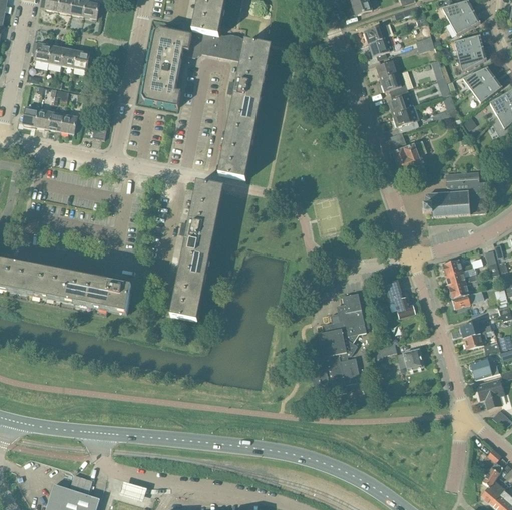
[(46,0),(44,9),(57,11),(59,0),(46,0)]
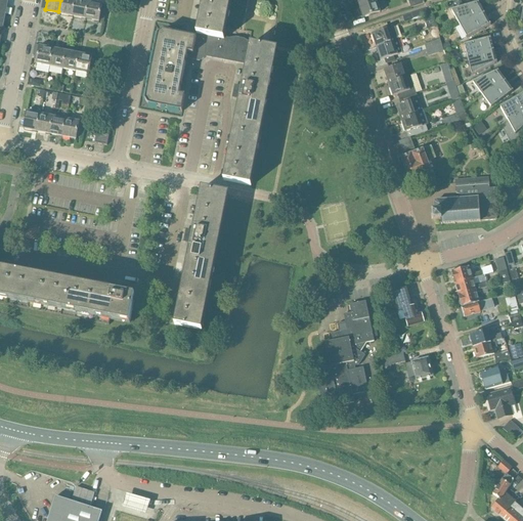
[(60,0),(58,11),(72,13),(74,0),(60,0)]
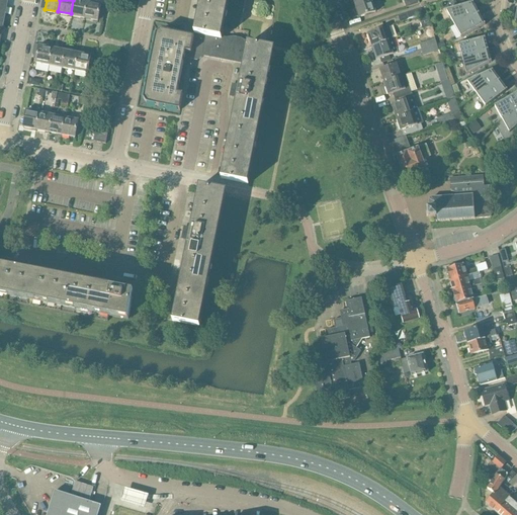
[(73,0),(71,13),(83,16),(87,0),(73,0)]
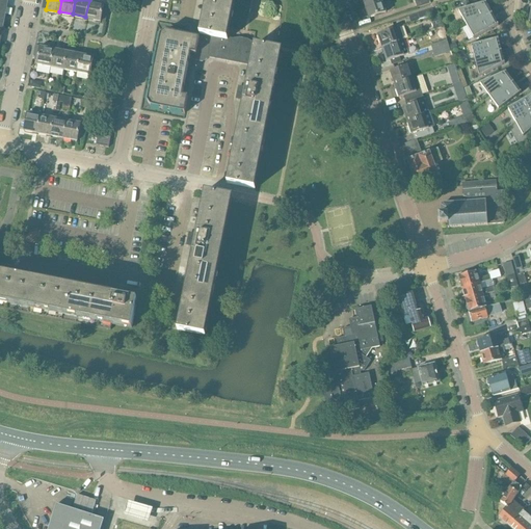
[(103,2),(103,1),(99,0),(89,0),(85,17),(99,19),(100,19),(103,2)]
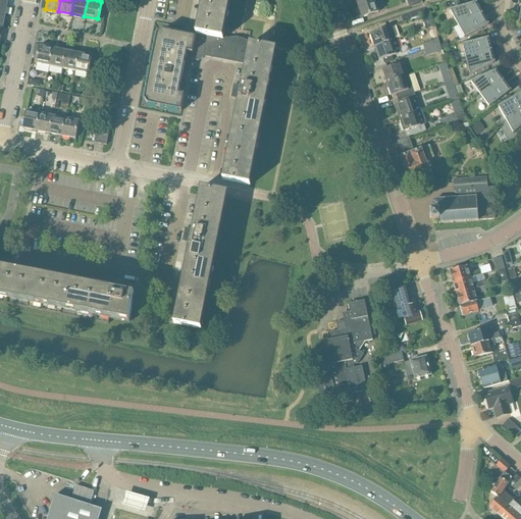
[(248,183),(274,47),(265,45),(258,44),(249,42),(247,42),(241,38),(233,37),(226,38),(220,37),(223,23),(227,0),(200,0),(195,31),(194,35),(161,29),(156,32),(144,97),(147,102),(180,109),(184,93),(177,92),(186,50),(192,51),(192,50),(245,60),(241,84),(235,83),(232,95),(238,96),(222,177),(221,176),(221,177),(248,183)]
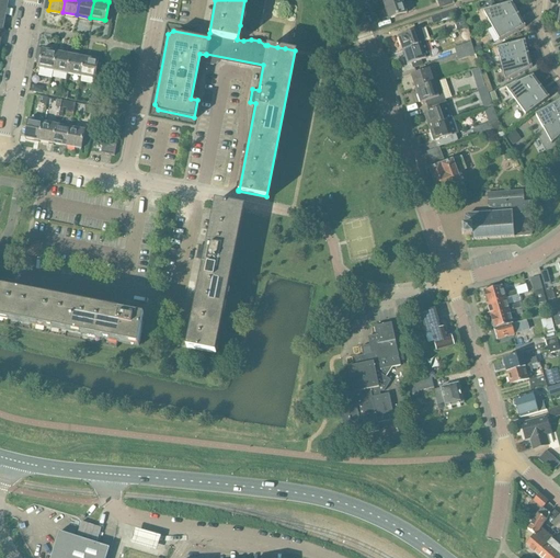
[(386,0),(383,1),(388,16),(407,10),(402,0),(386,0)]
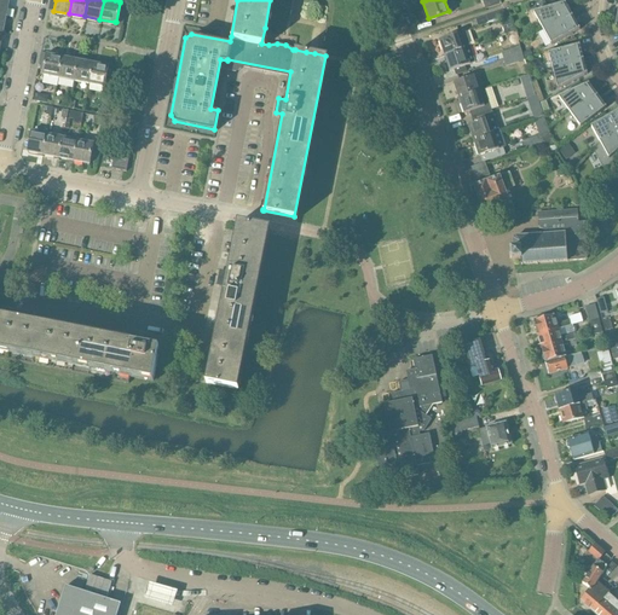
[(541,25),(542,25),(554,18),(555,22),(572,13),(565,0),(532,10),(541,25)]
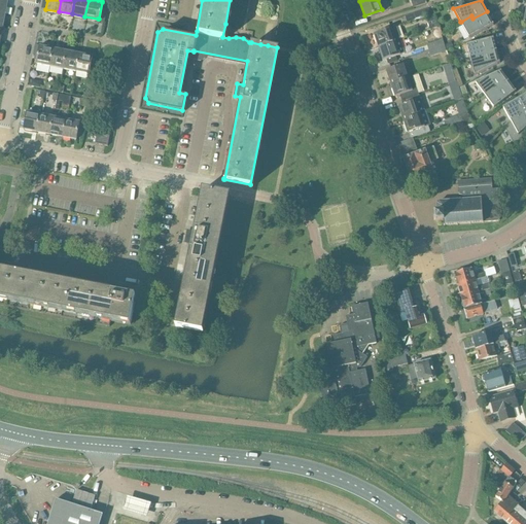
[(430,5),(413,11),(415,18),(424,14),(432,11),(430,5)]
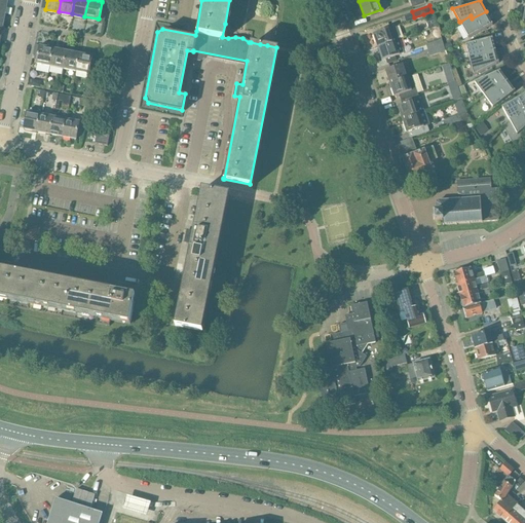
[(471,15),(460,22),(459,22),(467,36),(492,23),(486,11),(472,19),(471,15)]
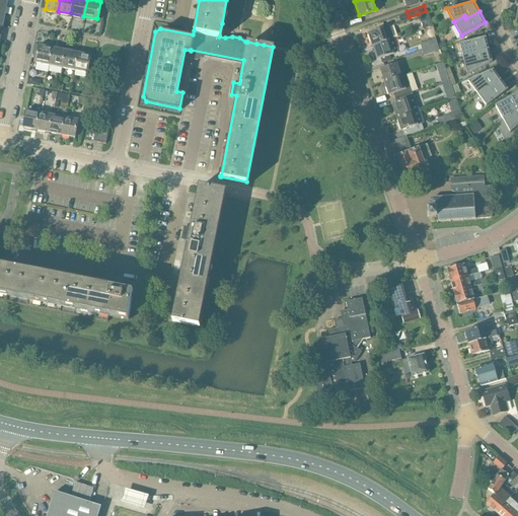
[(429,18),(421,21),(422,26),(430,24),(429,18)]
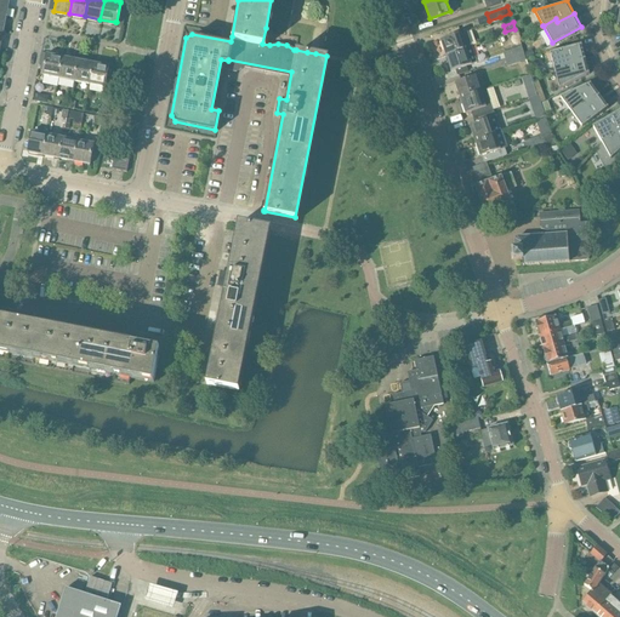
[(465,46),(460,30),(439,38),(444,53),(465,46)]
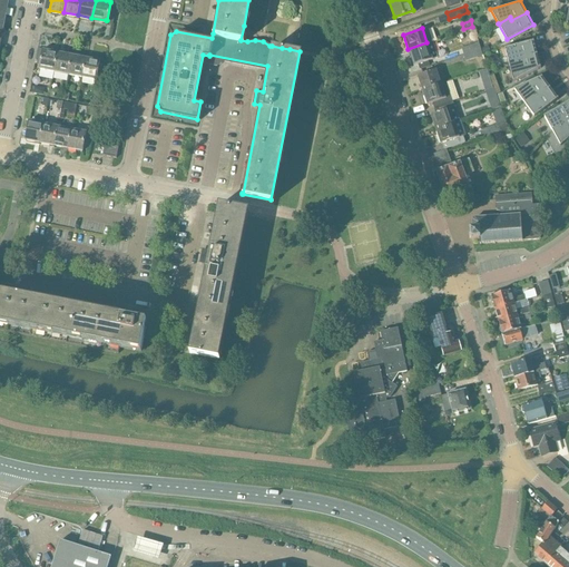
[(460,46),(462,52),(480,47),(478,39),(460,46)]
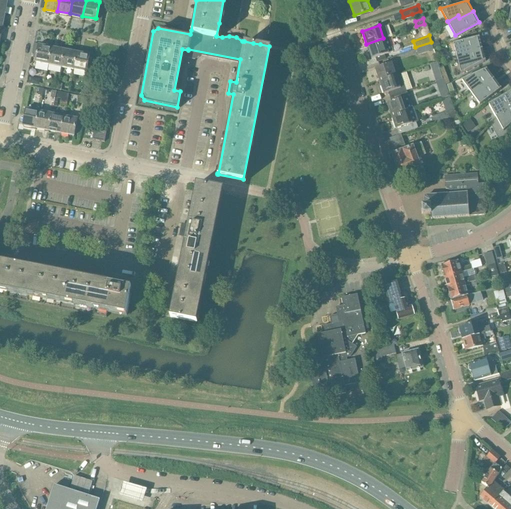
[(467,51),(482,47),(478,35),(452,42),(456,57),(468,53),(467,51)]
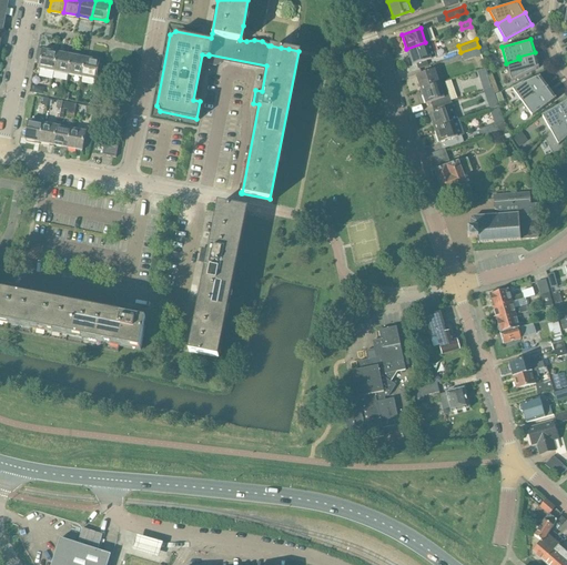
[(425,42),(406,49),(411,63),(435,54),(431,40),(425,42)]
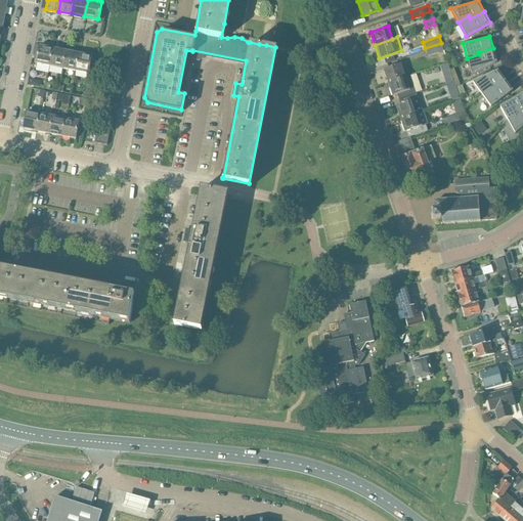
[(36,57),(35,61),(48,63),(48,62),(52,46),(39,43),(36,57)]
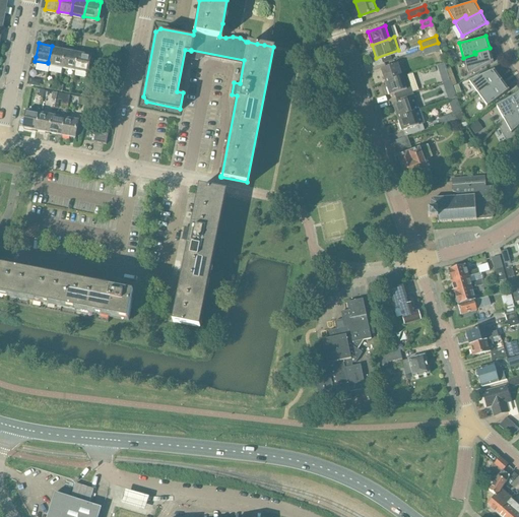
[(438,43),(422,48),(424,54),(432,51),(440,48),(438,43)]
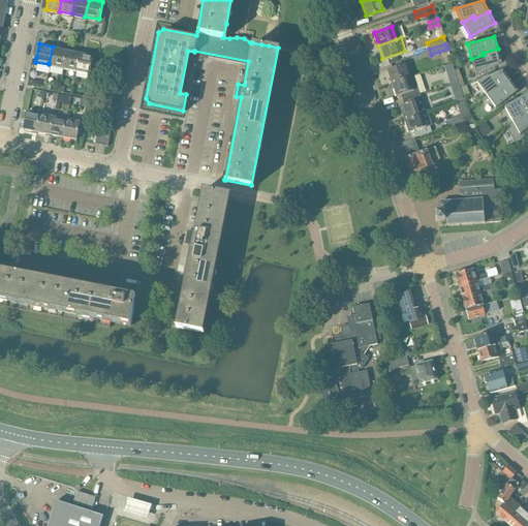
[(53,47),(49,63),(49,64),(62,67),(65,49),(53,47)]
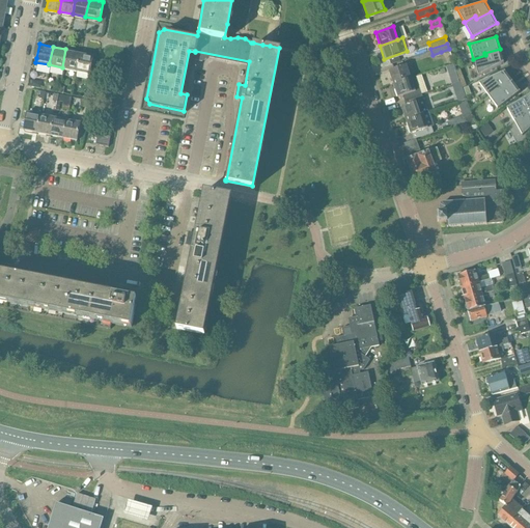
[(75,70),(76,68),(79,52),(65,49),(62,67),(75,70)]
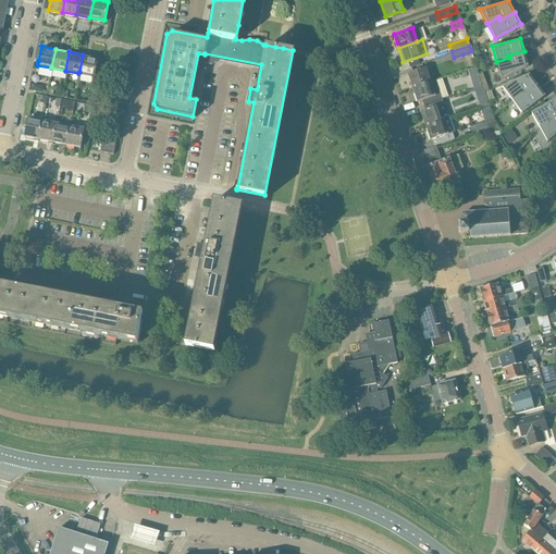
[(509,58),(496,62),(501,78),(528,64),(524,51),(508,56),(509,58)]
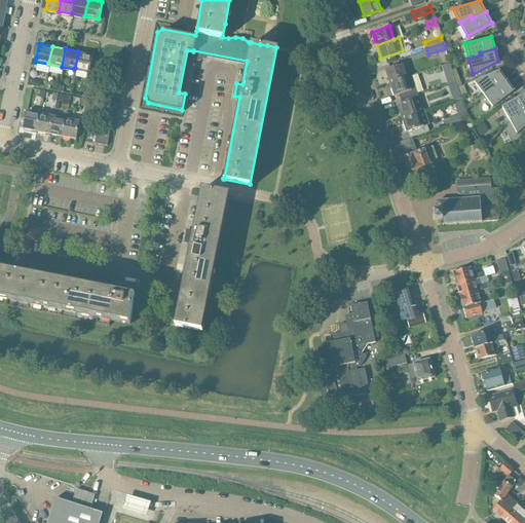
[(87,72),(91,53),(78,51),(75,68),(74,69),(87,72)]
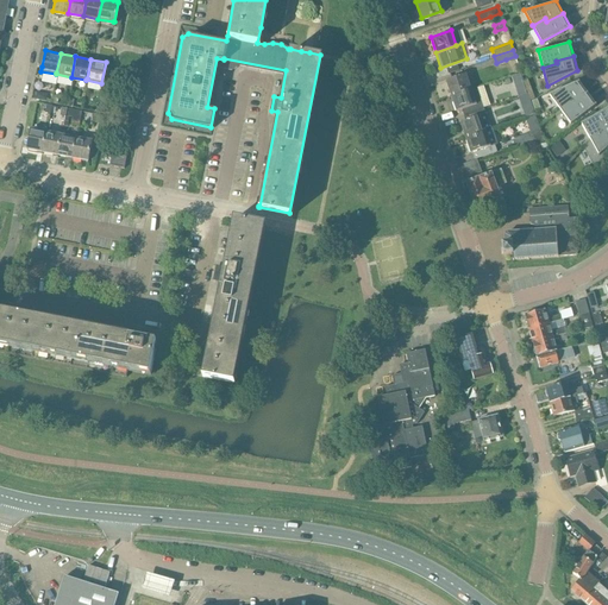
[(450,94),(470,87),(465,71),(445,79),(450,94)]
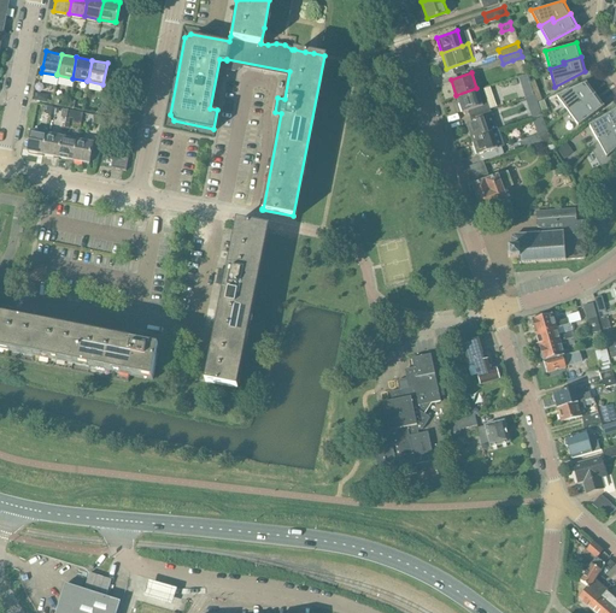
[(580,104),(594,93),(586,81),(556,94),(567,108),(579,100),(580,104)]
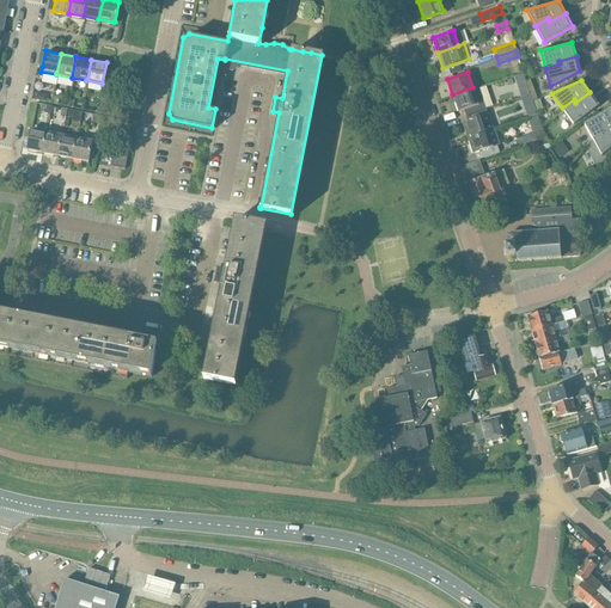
[(457,110),(463,108),(465,114),(484,106),(477,85),(472,87),(452,94),(457,110)]
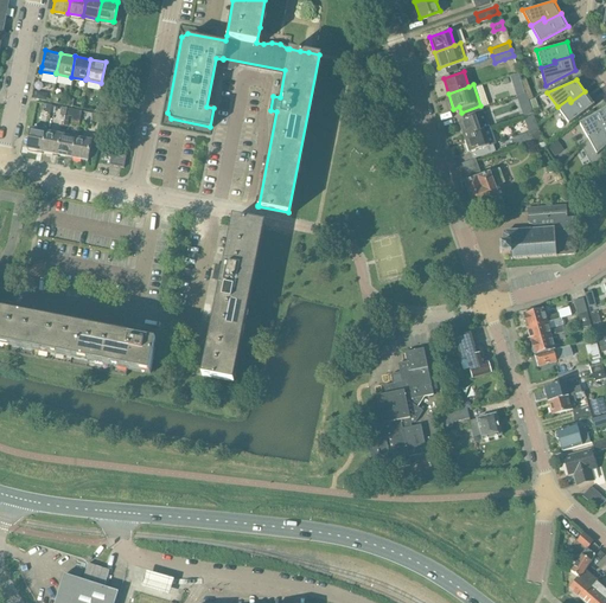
[(36,89),(34,96),(40,98),(45,98),(45,94),(43,90),(42,90),(37,89),(36,89)]
